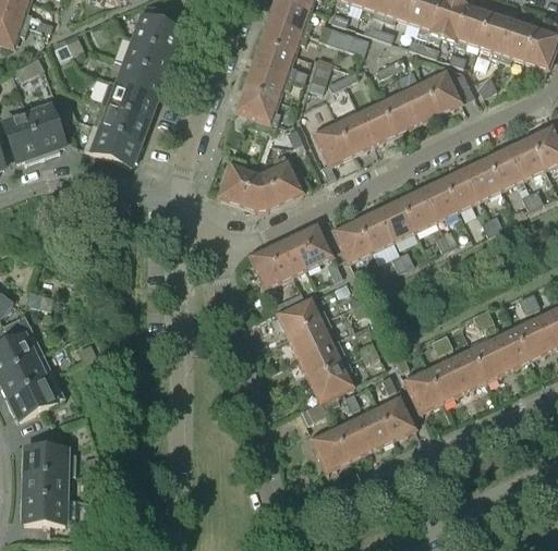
[(25,12),(28,0),(0,0),(0,15),(27,25),(32,14),(25,12)]
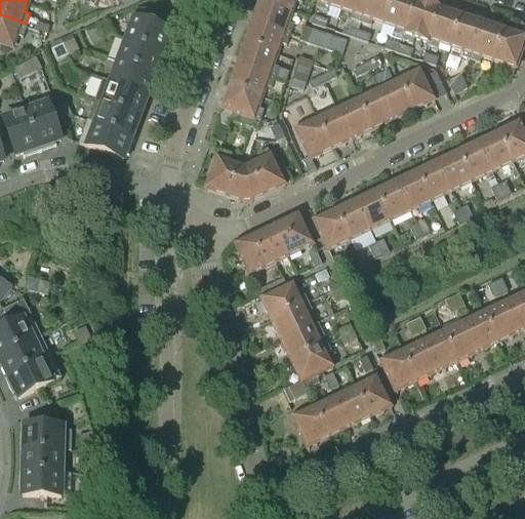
[(287,20),(290,9),(265,0),(258,0),(252,20),(289,33),(293,22),(287,20)]
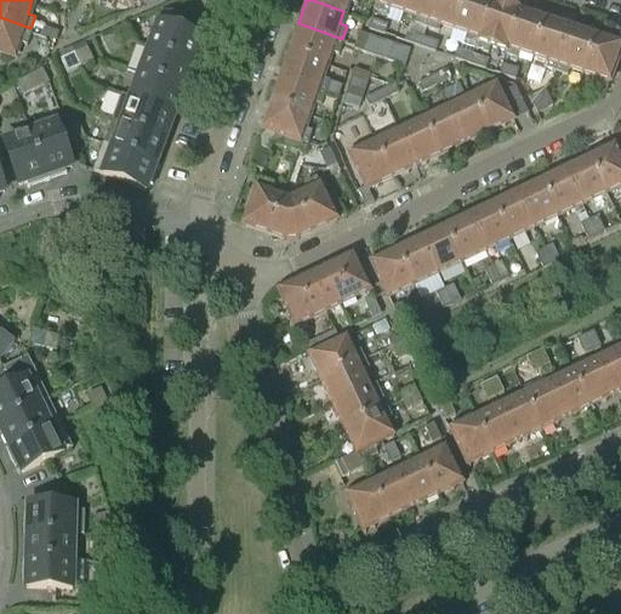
[(355,0),(313,0),(343,11),(347,0),(355,0)]
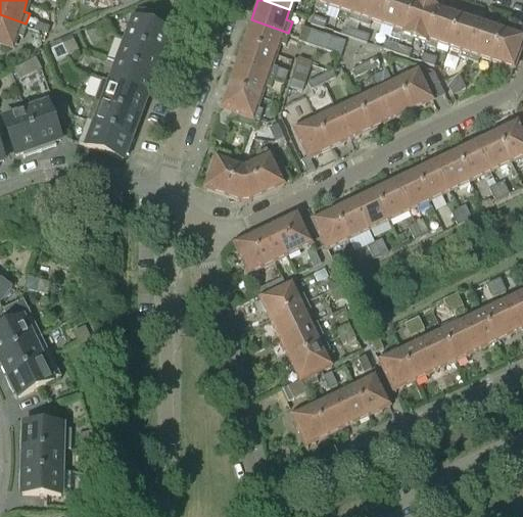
[(316,0),(315,4),(326,8),(329,2),(339,5),(340,0),(316,0)]
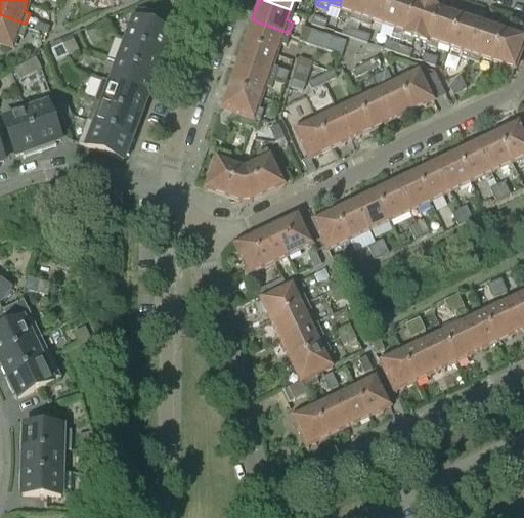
[(341,0),(340,5),(351,9),(349,15),(359,19),(365,0),(341,0)]
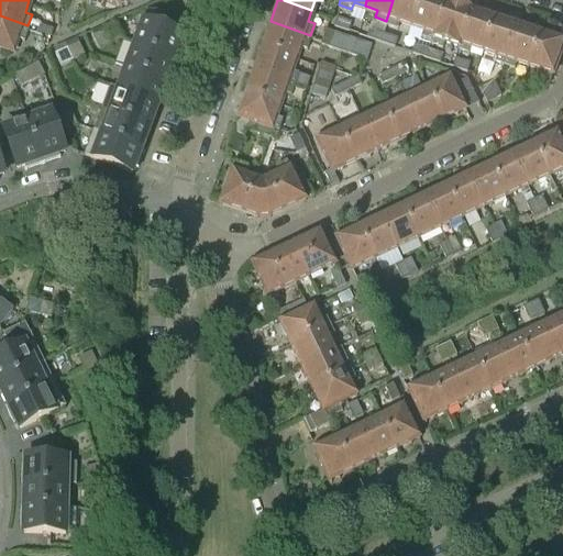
[(411,22),(418,0),(393,0),(386,21),(397,24),(399,18),(411,22)]
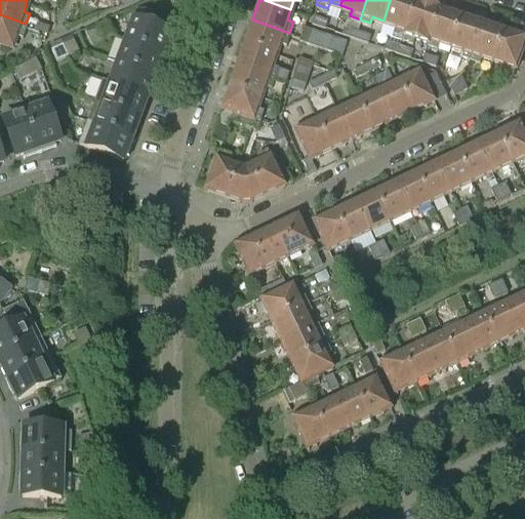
[(390,0),(384,21),(395,24),(392,31),(401,34),(403,27),(404,28),(414,0),(390,0)]
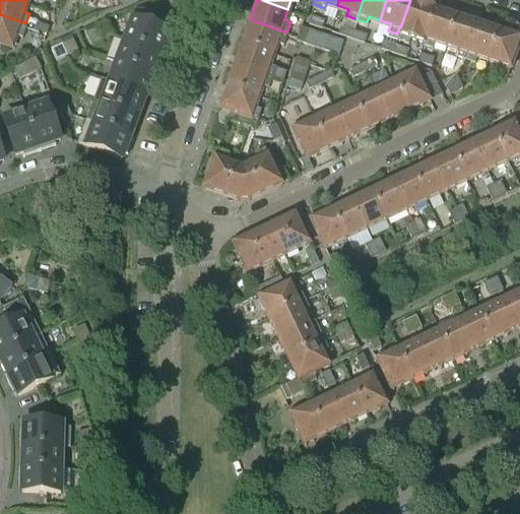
[(410,0),(400,27),(399,26),(397,34),(398,34),(397,37),(408,41),(410,36),(423,40),(421,42),(424,42),(426,36),(425,36),(436,4),(424,0),(410,0)]
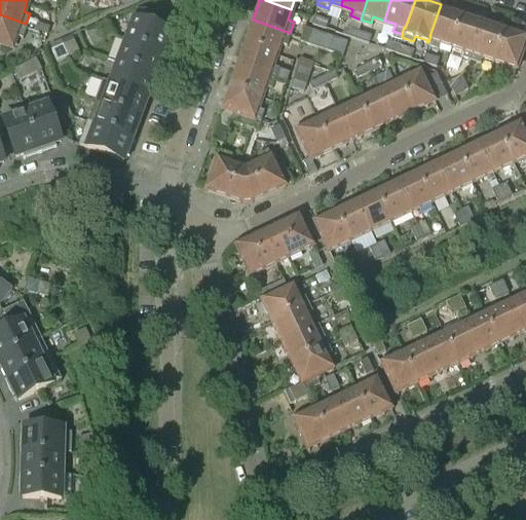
[(328,8),(316,4),(314,12),(311,20),(326,25),(328,16),(326,15),(328,8)]
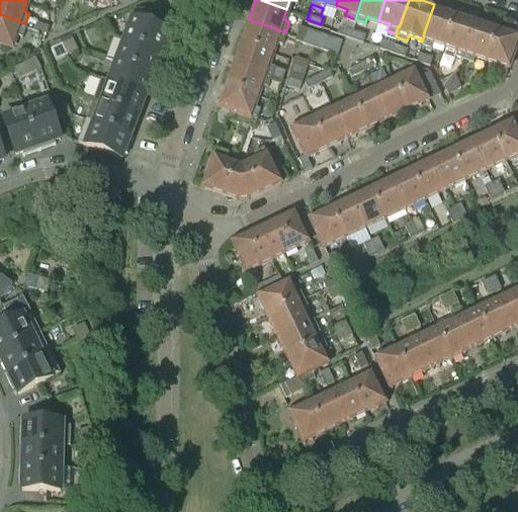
[(424,35),(422,41),(431,45),(433,38),(444,43),(454,12),(434,4),(423,35),(424,35)]
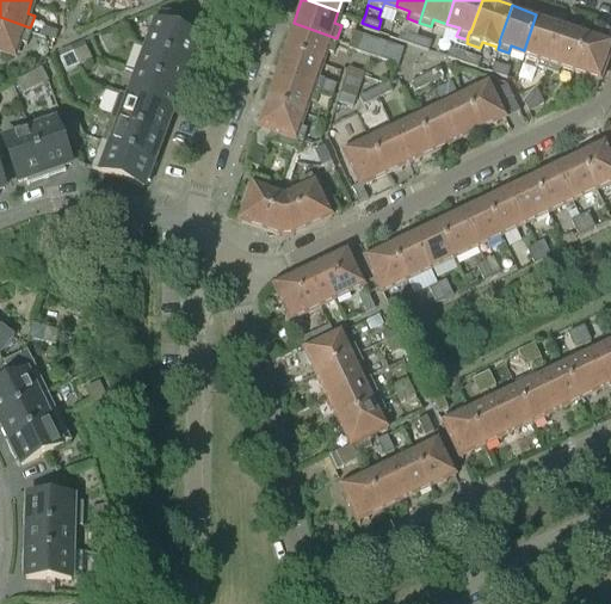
[(156,16),(156,17),(147,44),(189,60),(192,61),(199,42),(196,41),(198,32),(173,24),(173,22),(173,20),(173,19),(173,17),(173,16),(172,14),(171,13),(170,12),(167,12),(166,11),(164,11),(161,12),(160,13),(159,14),(156,16)]
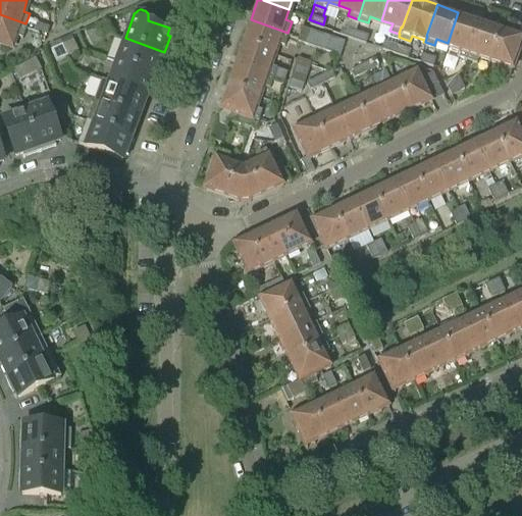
[(479,19),(458,12),(448,43),(458,47),(456,53),(467,56),(479,19)]
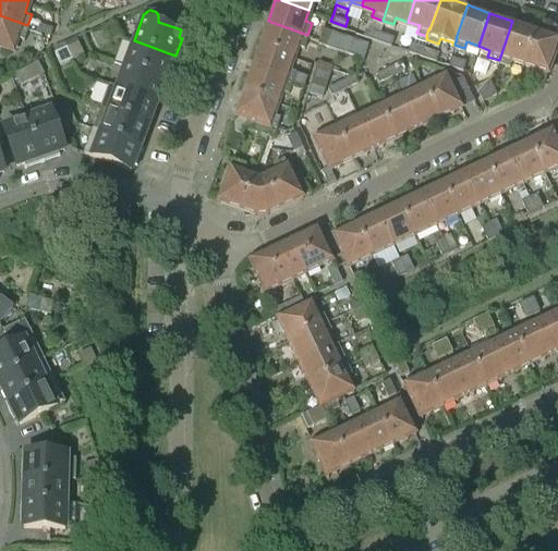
[(24,36),(27,25),(0,15),(0,41),(13,47),(16,34),(24,36)]
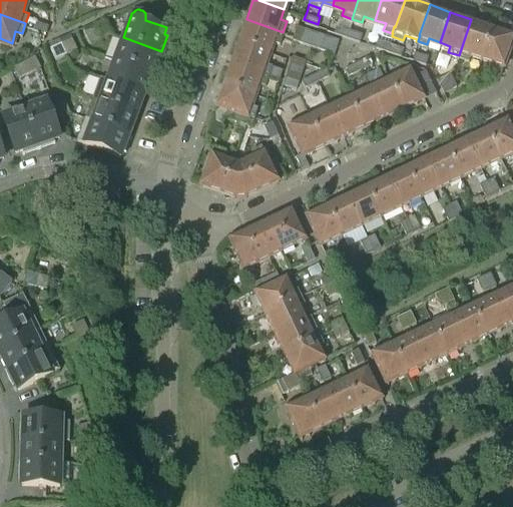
[(46,30),(48,22),(35,18),(32,26),(46,30)]
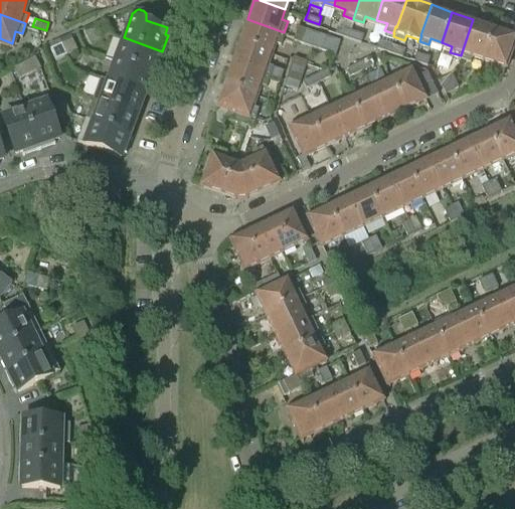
[(96,23),(101,34),(112,29),(107,18),(96,23)]
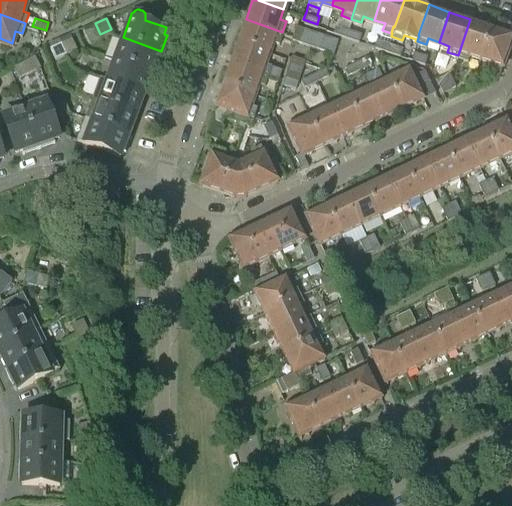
[(279,41),(282,32),(246,19),(238,40),(269,50),(273,39),(279,41)]
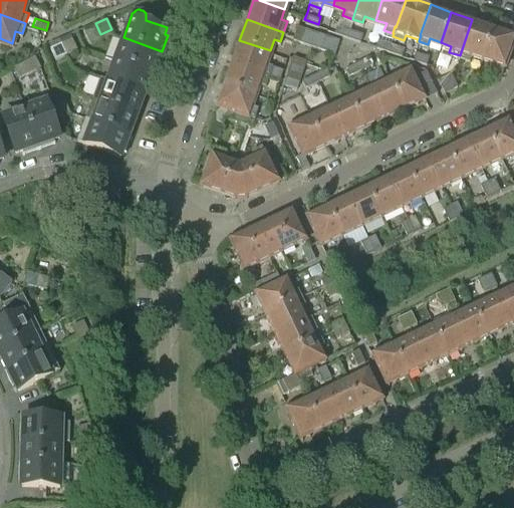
[(472,19),(460,55),(469,58),(471,52),(483,56),(493,26),(472,19)]
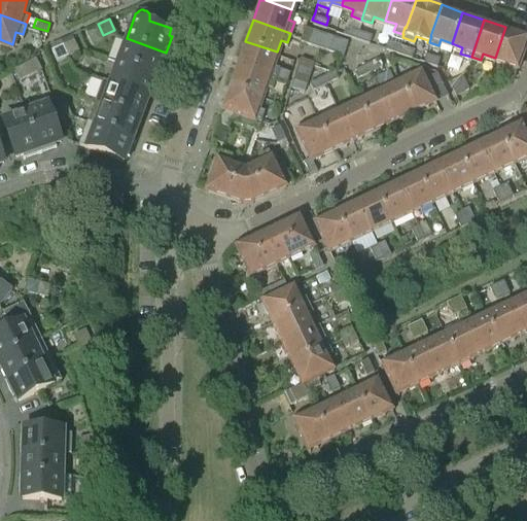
[(300,37),(307,39),(312,25),(305,23),(300,37)]
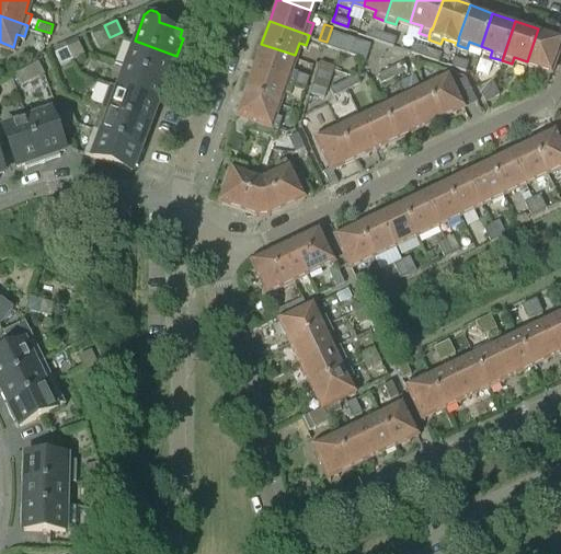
[(365,33),(379,37),(382,30),(368,24),(365,33)]
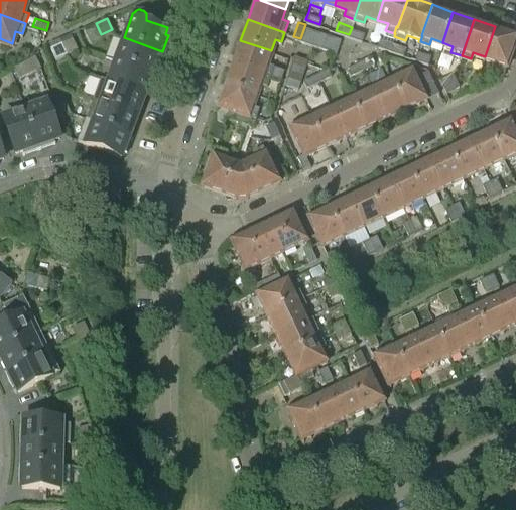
[(101,34),(96,23),(85,28),(90,40),(101,34)]
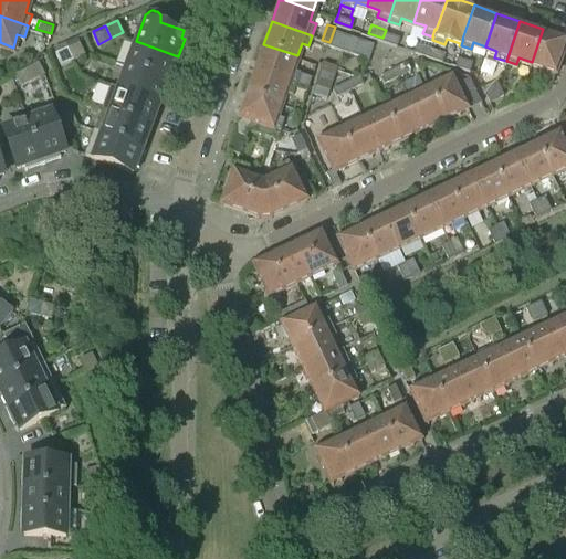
[(343,30),(335,27),(329,42),(337,44),(343,30)]
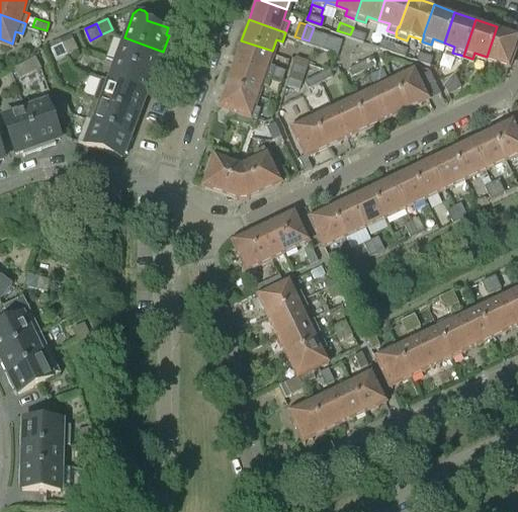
[(517,33),(497,26),(487,57),(497,61),(495,67),(506,71),(508,65),(517,34),(517,33)]
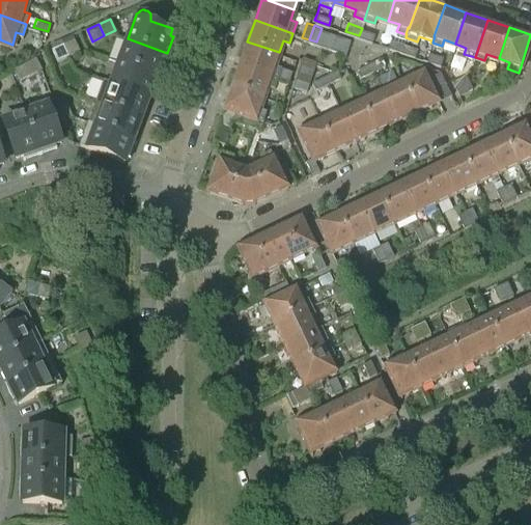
[(329,30),(322,28),(316,42),(324,45),(329,30)]
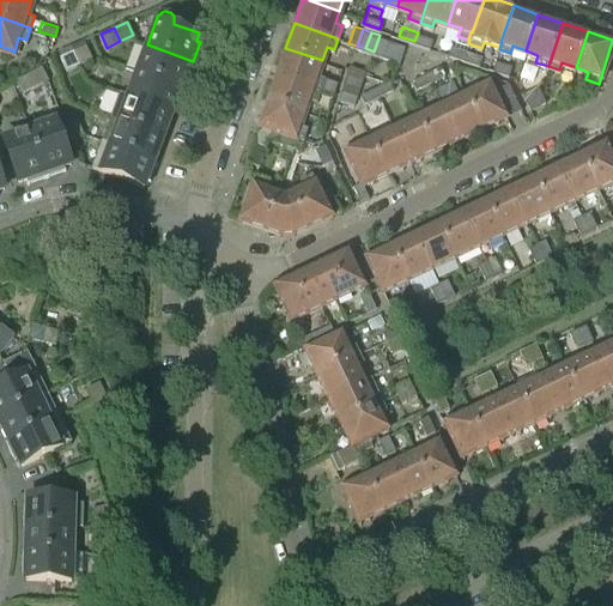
[(432,37),(418,32),(414,41),(430,47),(432,37)]
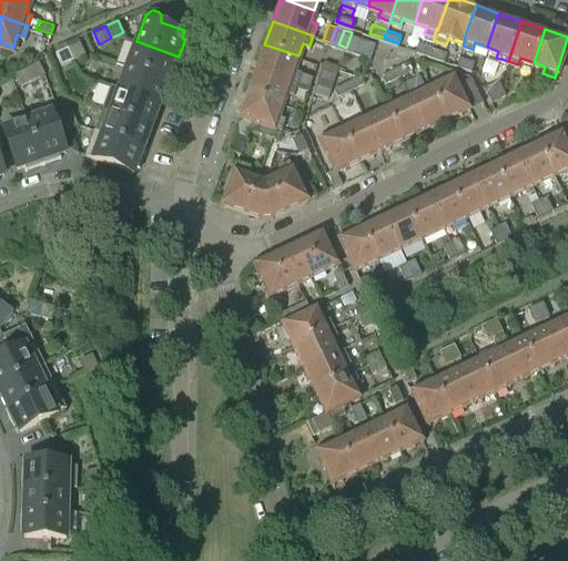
[(359,36),(352,32),(346,48),(354,50),(359,36)]
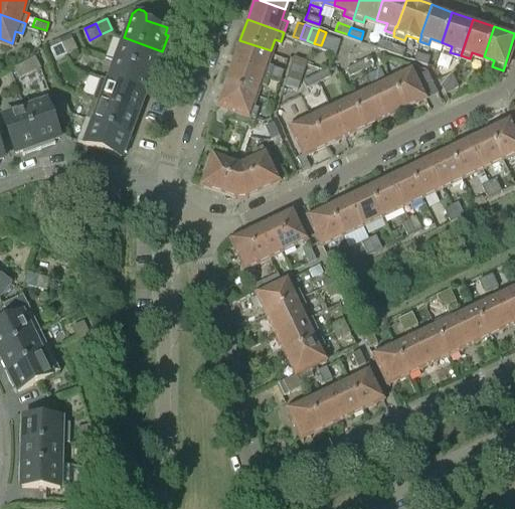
[(321,45),(328,48),(333,34),(326,32),(321,45)]
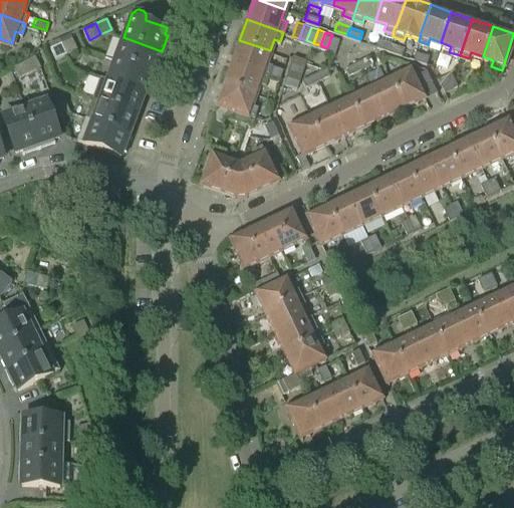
[(72,34),(61,39),(66,50),(77,45),(72,34)]
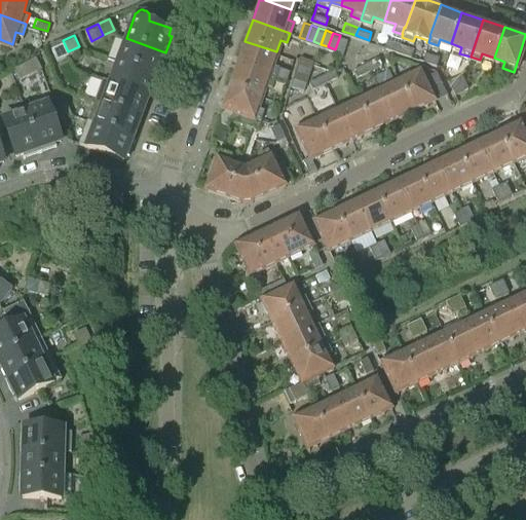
[(347,38),(340,35),(335,49),(343,51),(347,38)]
